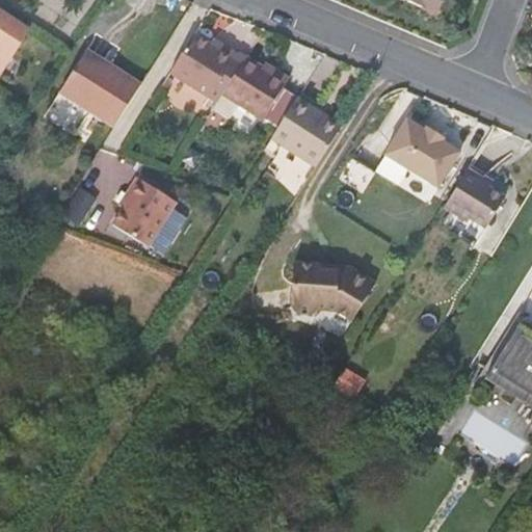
[(403,0),(431,11),(435,0),(403,0)]
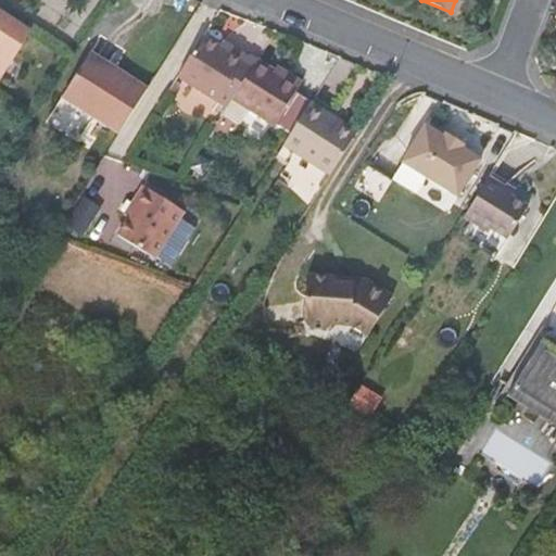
[(0,77),(33,33),(0,11),(0,77)]
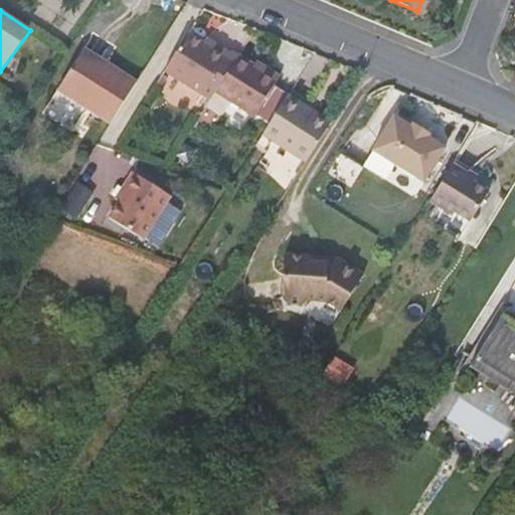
[(164,71),(191,89),(217,46),(211,43),(209,47),(187,33),(164,71)]
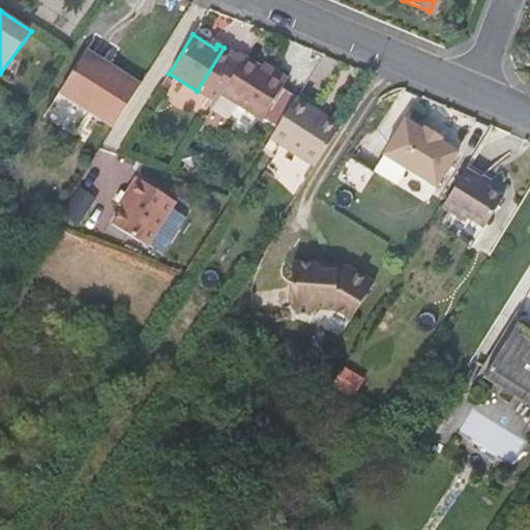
[(235,55),(224,48),(197,91),(208,98),(235,55)]
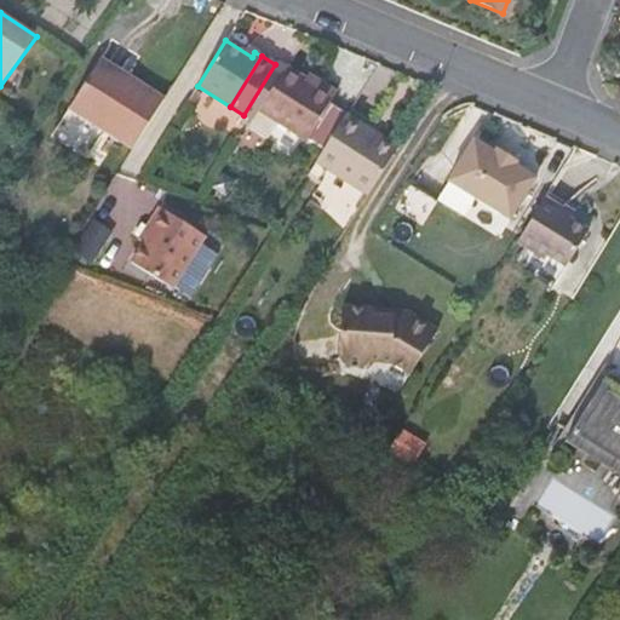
[(133,148),(164,101),(135,81),(131,86),(97,64),(70,107),(133,148)]
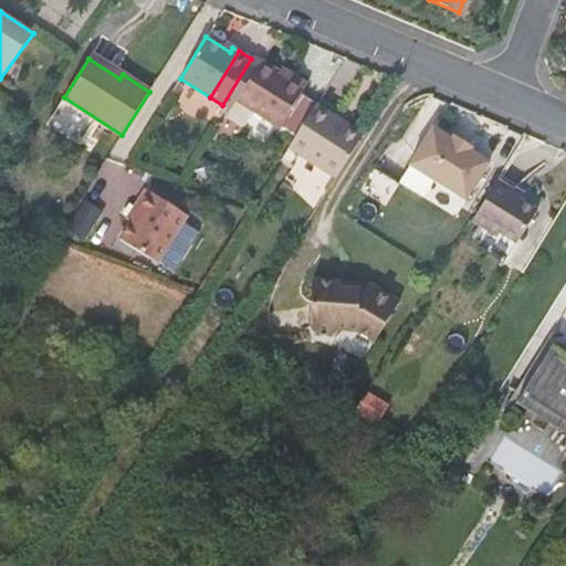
[(237,100),(279,127),(306,83),(290,73),(287,77),(261,61),(237,100)]
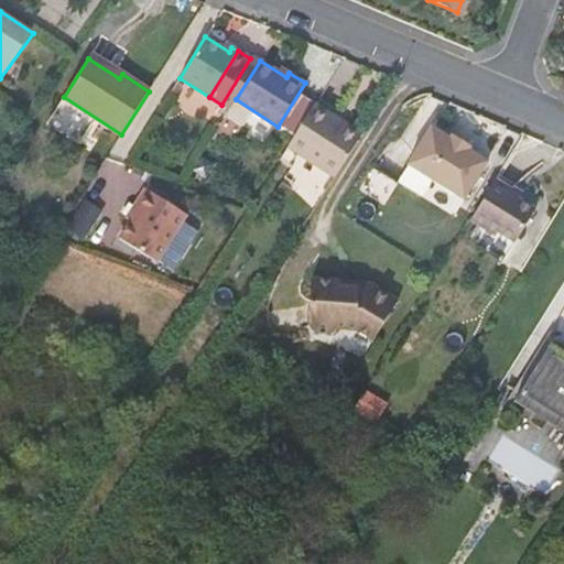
[(333,115),(315,104),(279,161),(291,167),(284,177),(320,199),(357,140),(328,121),(333,115)]
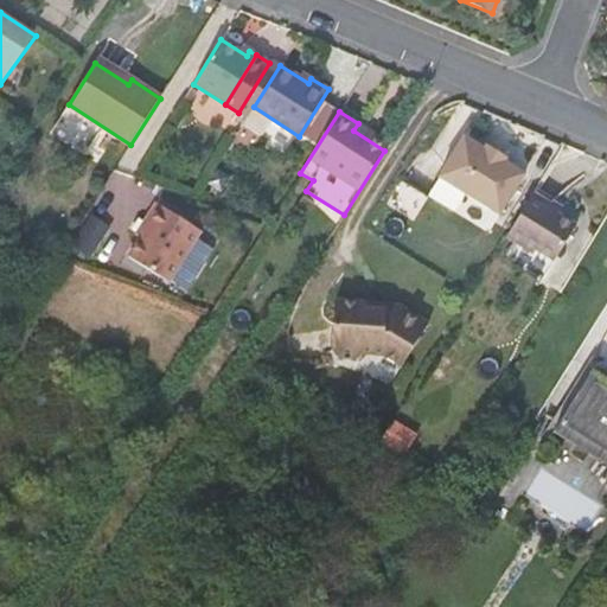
[(440,128),(410,178),(429,190),(459,140),(440,128)]
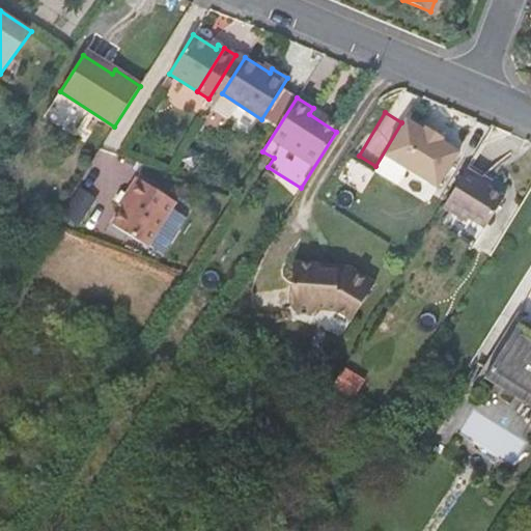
[(424,130),(407,118),(384,154),(374,169),(427,202),(437,187),(458,151),(441,140),(444,137),(426,126),(424,130)]
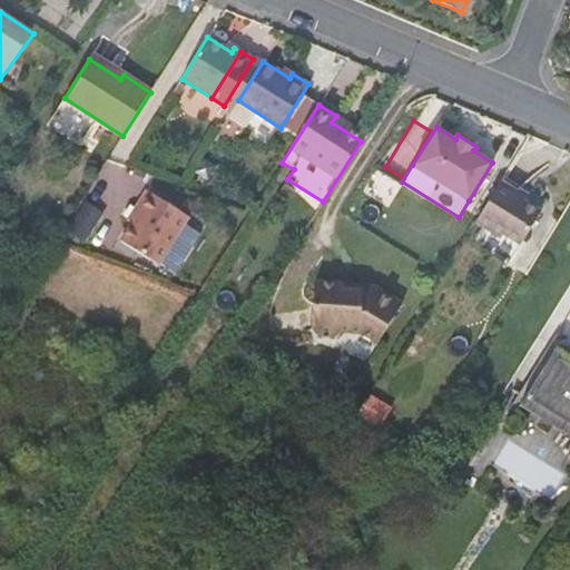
[(501,237),(503,233),(521,244),(541,213),(523,202),(526,198),(500,182),(477,222),(501,237)]
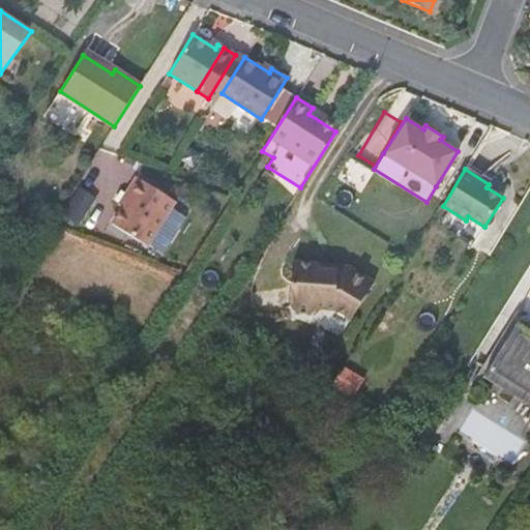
[(147,246),(175,202),(137,177),(126,195),(129,197),(112,225),(147,246)]
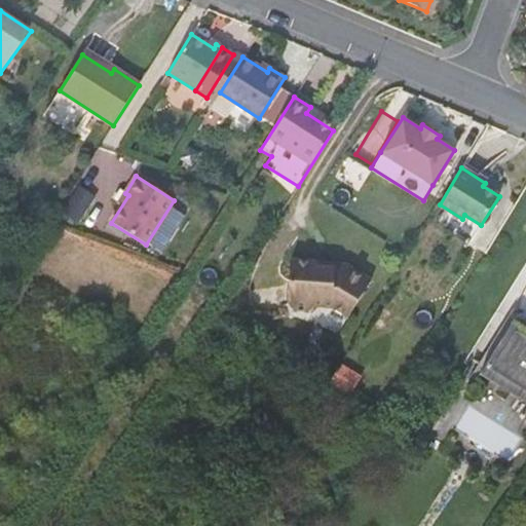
[(81,221),(96,194),(80,186),(66,213),(81,221)]
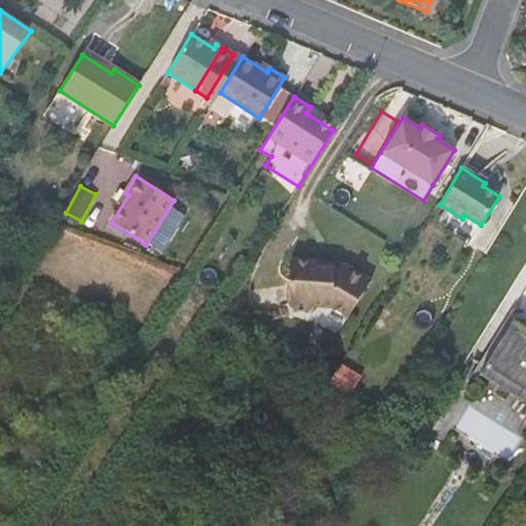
[(316,261),(291,259),(287,303),(293,309),(308,311),(315,306),(332,307),(347,317),(371,280),(345,264),(334,263),(334,268),(322,267),(316,261)]
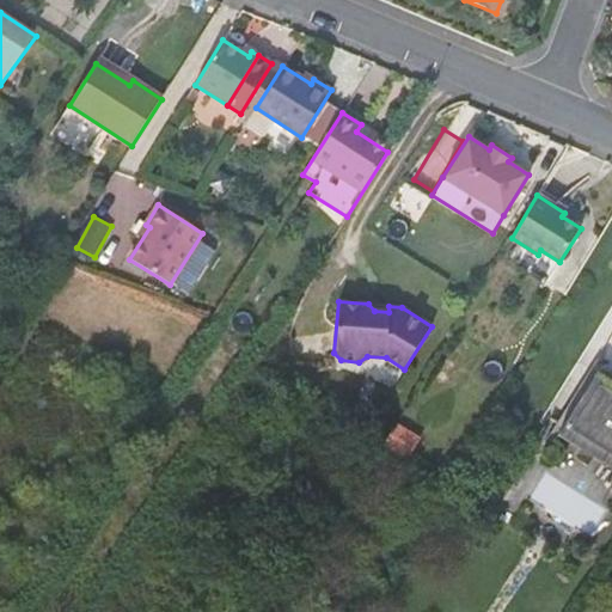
[(611,384),(595,374),(558,438),(611,469),(611,384)]
